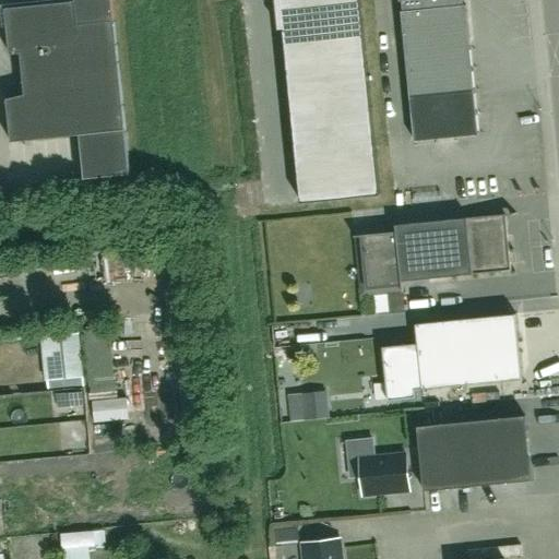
[(130,175),(111,0),(74,0),(74,1),(4,9),(9,55),(11,55),(20,54),(24,95),(6,99),(11,143),(80,135),(84,179),(130,175)]
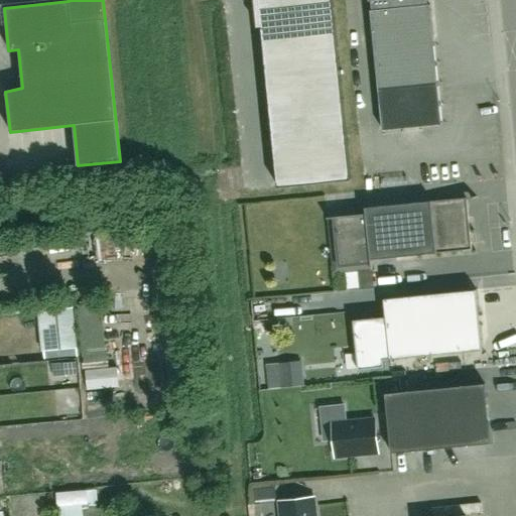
[(258,0),(277,187),(349,180),(330,0),(258,0)]
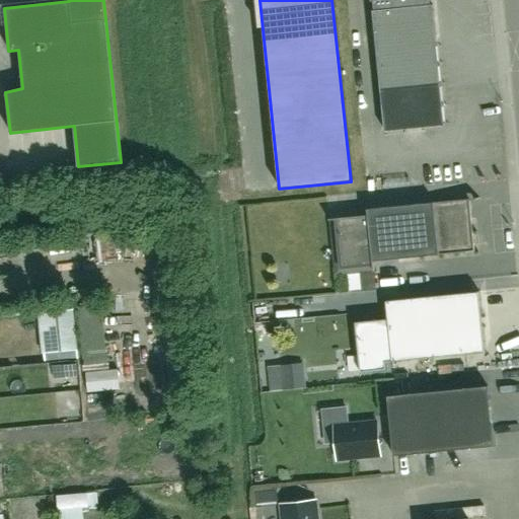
[(370,0),(371,1),(373,1),(374,10),(372,11),(380,91),(382,116),(384,132),(445,126),(433,5),(431,5),(430,0),(370,0)]
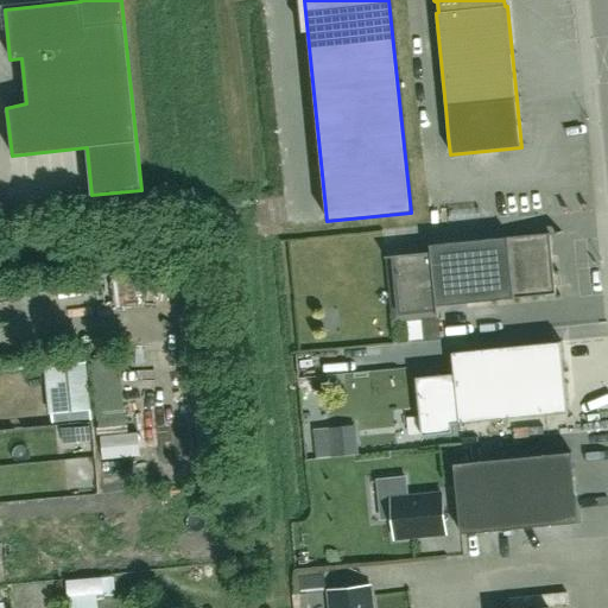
[(550,233),(430,245),(431,252),(394,255),(397,279),(400,312),(438,309),(437,299),(466,297),(466,304),(556,295),(552,264),(550,233)]
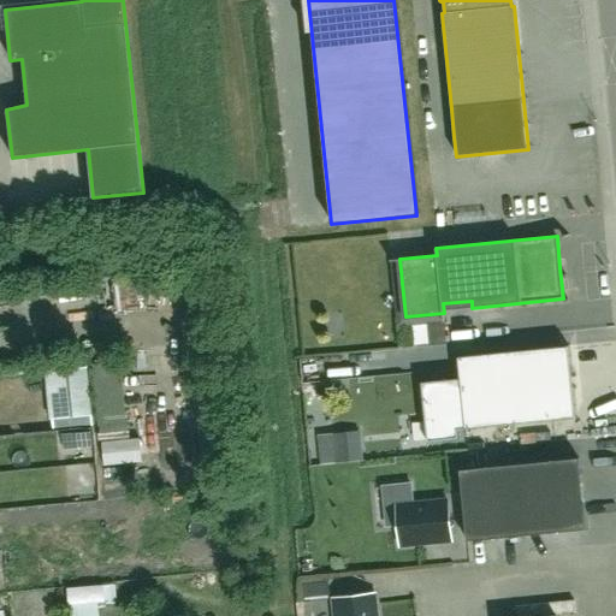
[(572,383),(568,345),(457,355),(460,377),(421,380),(422,396),(427,440),(457,438),(457,430),(465,428),(575,419),(572,383)]
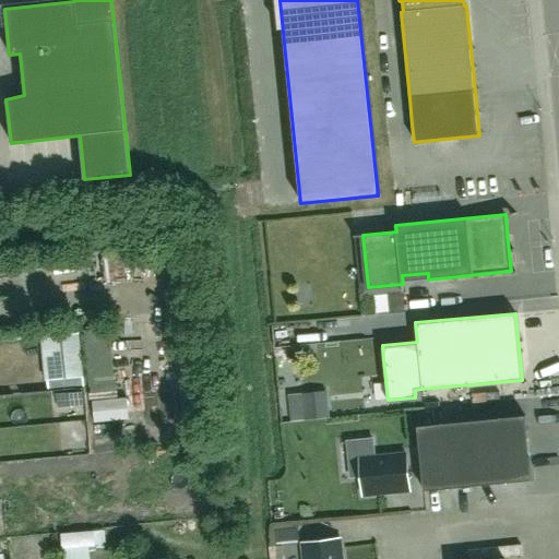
[(83,378),(81,357),(43,360),(45,381),(83,378)]
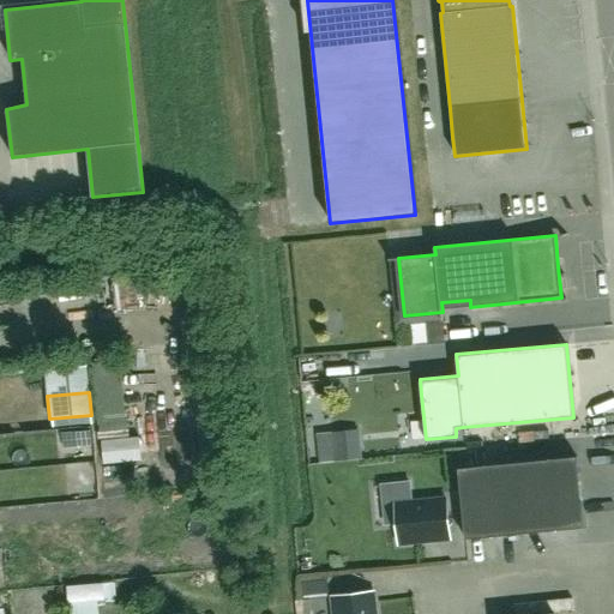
[(463,540),(582,529),(576,458),(456,468),(463,540)]
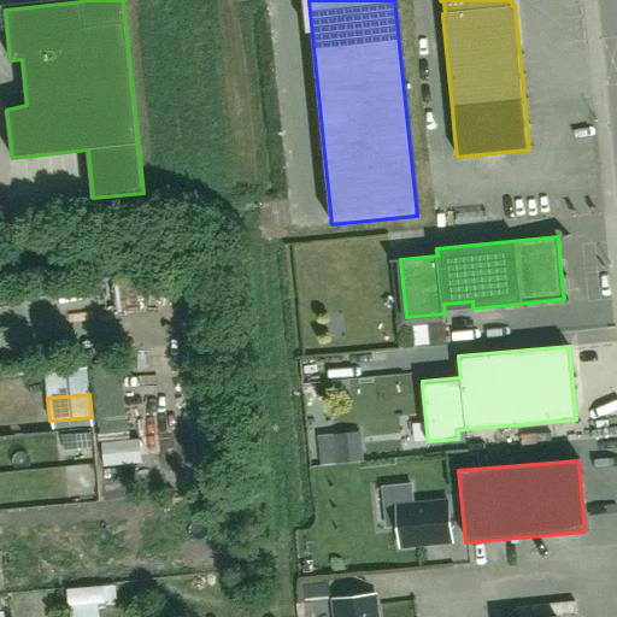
[(448,503),(397,506),(400,546),(452,541),(448,503)]
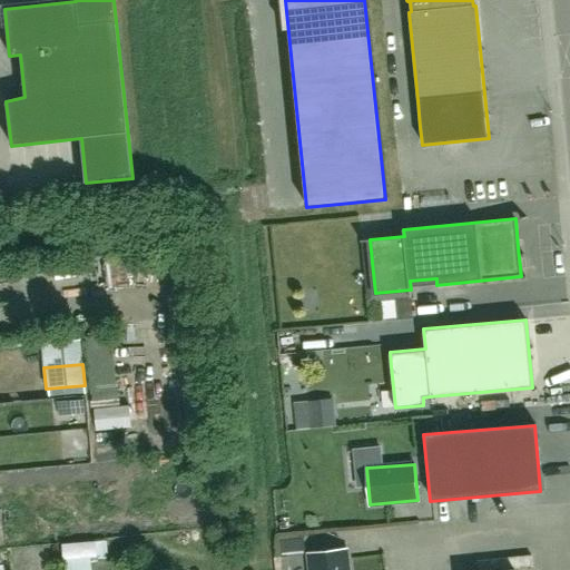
[(422,505),(372,508),(373,526),(423,523),(422,505)]
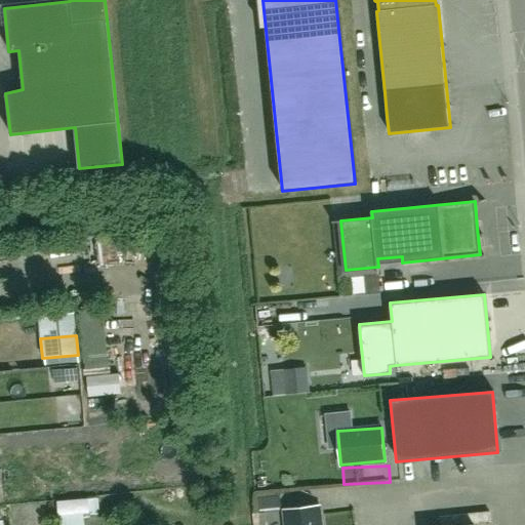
[(320,524),(318,506),(283,511),(284,524),(320,524)]
